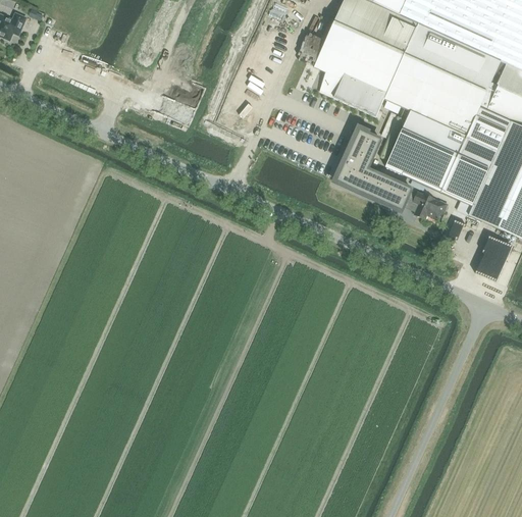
[(343,0),(314,63),(319,66),(342,75),(383,95),(385,95),(418,21),(420,22),(421,20),(374,0),(343,0)]
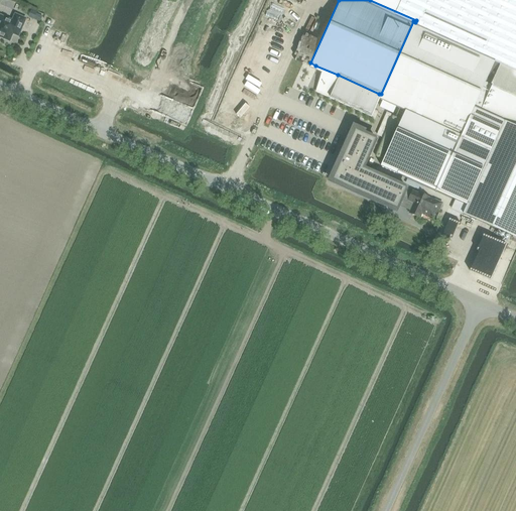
[(370,0),(416,20),(425,0),(370,0)]
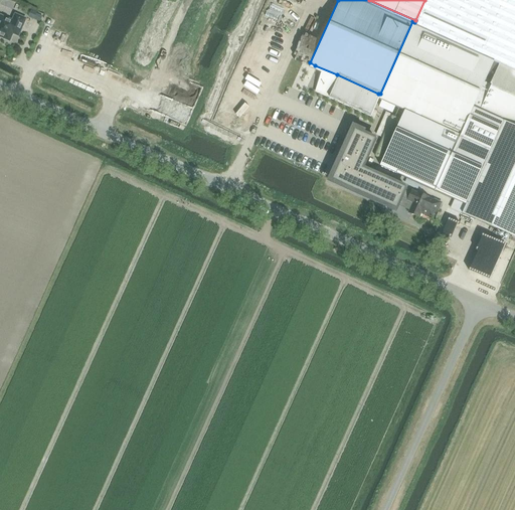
[(424,0),(415,20),(414,22),(494,58),(514,67),(514,0),(424,0)]
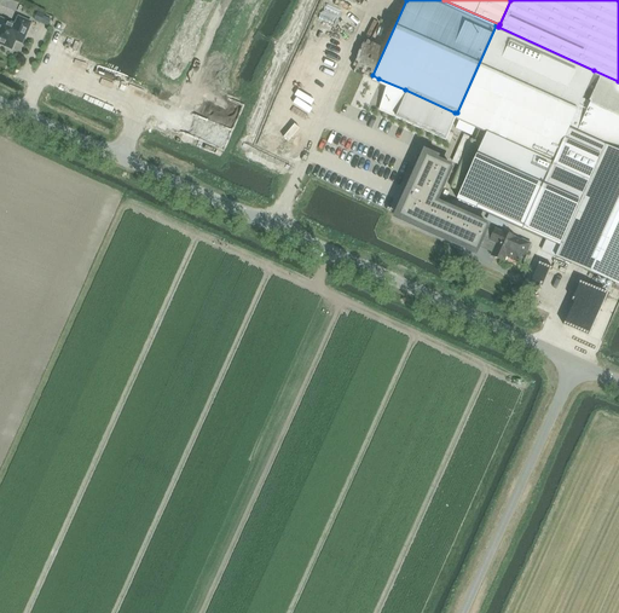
[(45,9),(39,6),(35,15),(48,21),(51,13),(44,11),(45,9)]
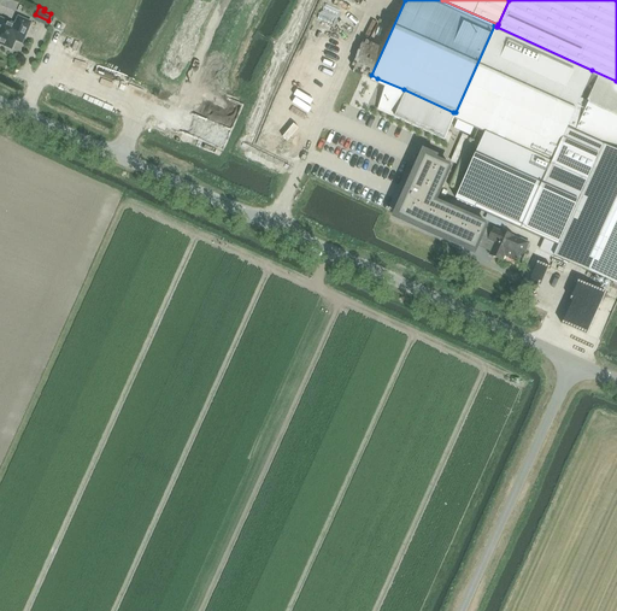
[(0,37),(11,43),(15,34),(22,37),(30,17),(18,12),(15,19),(0,13),(0,37)]
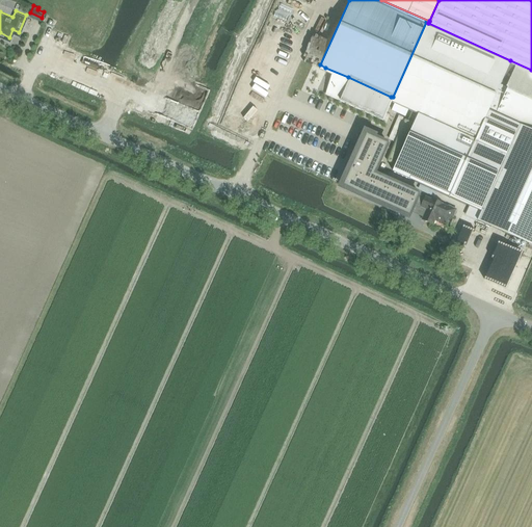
[(395,98),(392,106),(404,112),(405,112),(408,104),(419,109),(476,135),(489,106),(531,125),(531,70),(510,60),(428,23),(426,22),(393,97),(395,98)]
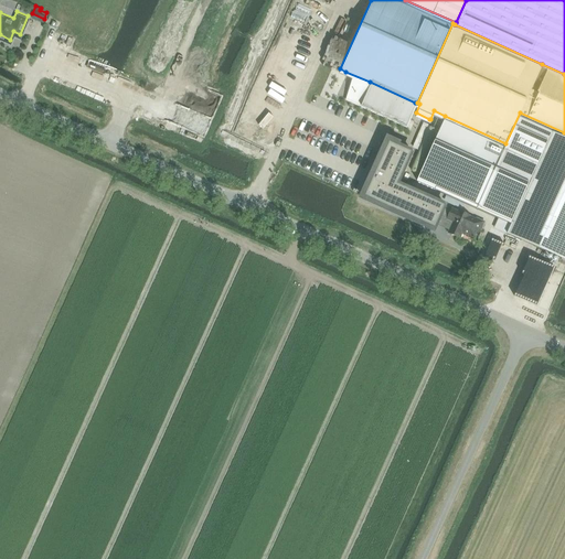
[(370,82),(361,101),(406,122),(409,115),(415,103),(370,82)]
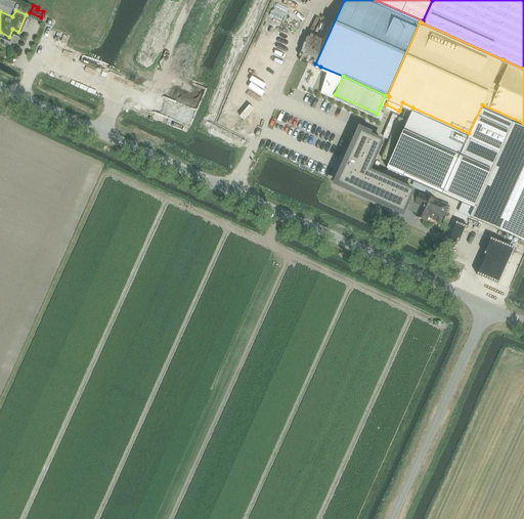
[(469,133),(442,189),(463,199),(474,204),(470,213),(523,236),(523,123),(482,104),(469,133)]
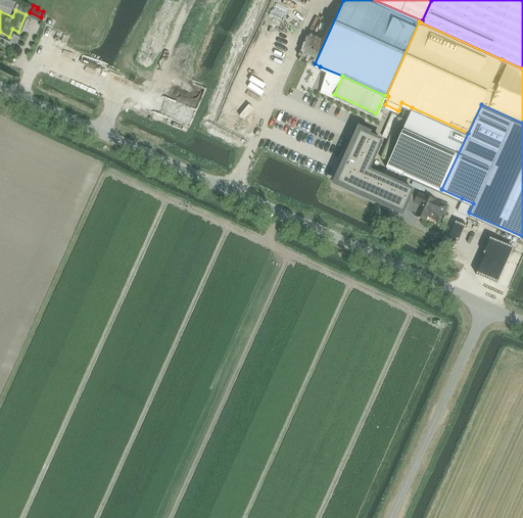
[(412,107),(386,163),(441,189),(468,133),(412,107)]
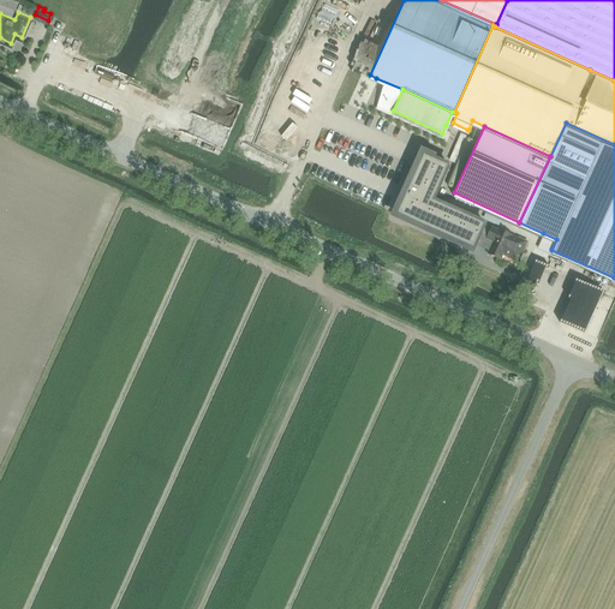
[(424,149),(398,209),(473,243),(475,239),(479,230),(484,220),(484,219),(433,195),(448,160),(434,154),(424,149)]
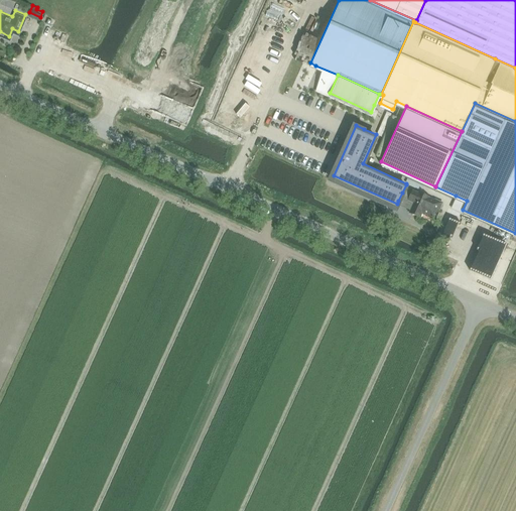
[(406,184),(402,193),(409,196),(412,187),(406,184)]
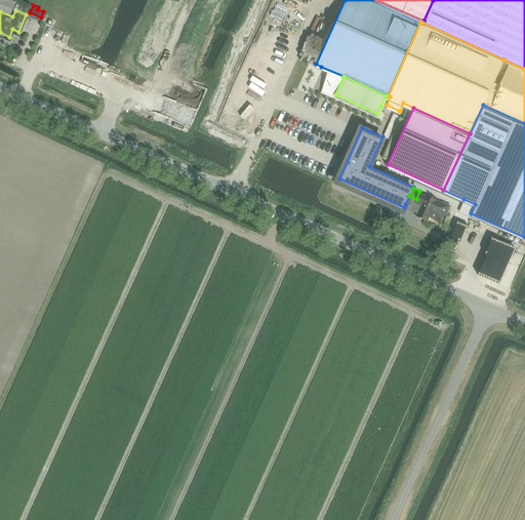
[(416,199),(415,200),(418,201),(418,200),(421,202),(417,210),(416,212),(427,216),(428,213),(442,220),(450,202),(426,192),(420,190),(419,191),(416,199)]
